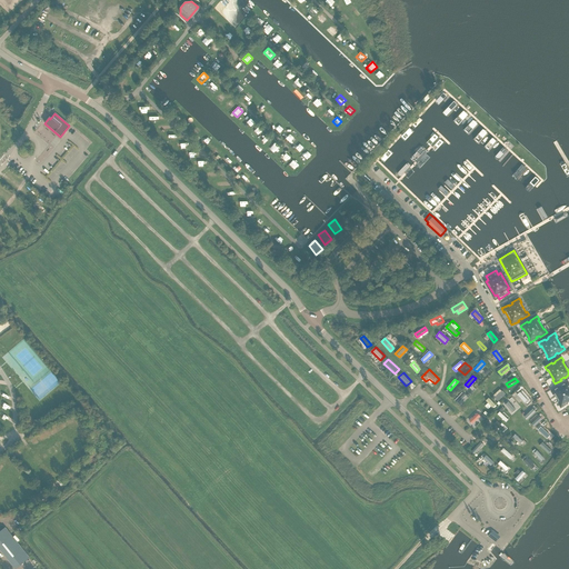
[(568,386),(568,385),(568,382),(568,381),(560,386),(561,387),(558,388),(558,387),(550,391),(552,395),(555,395),(560,403),(559,405),(560,408),(568,403),(567,402),(568,401),(568,386)]
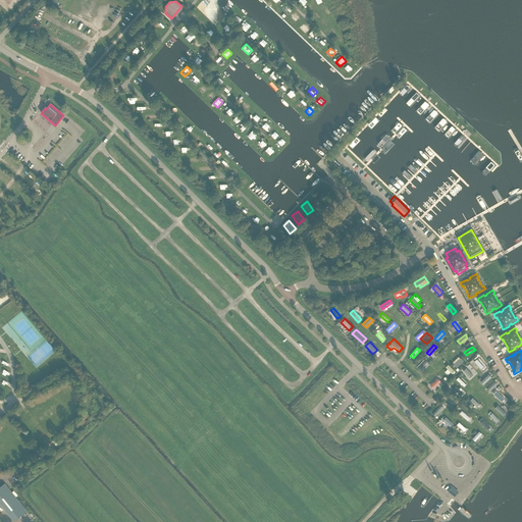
[(482,370),(487,366),(480,357),(474,361),(482,370)]
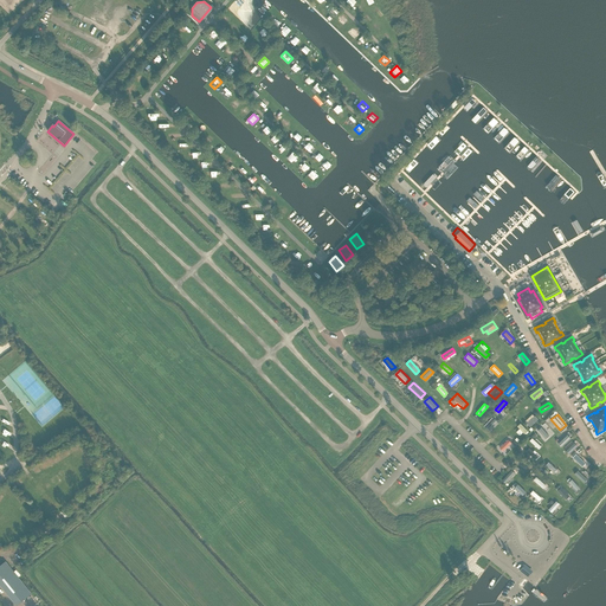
[(536,417),(527,424),(530,427),(539,419),(536,417)]
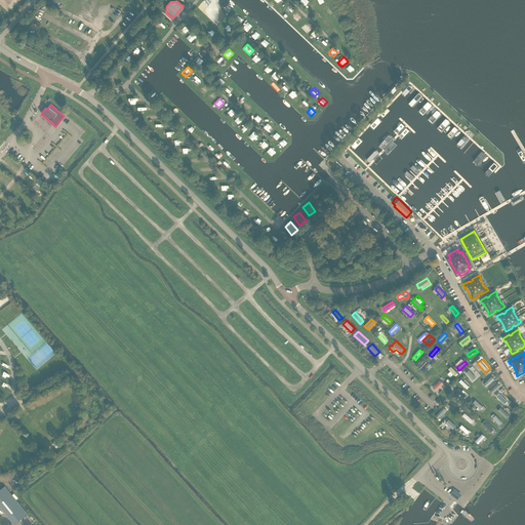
[(428,362),(419,369),(422,372),(431,364),(428,362)]
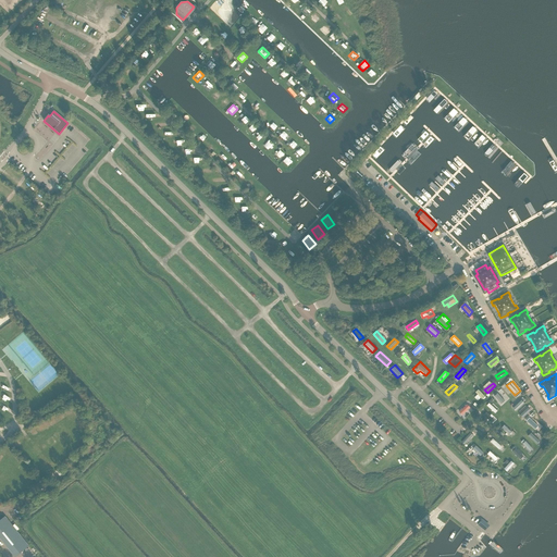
[(475,392),(478,394),(475,397),(478,400),(482,397),(483,399),(486,396),(480,388),(475,392)]
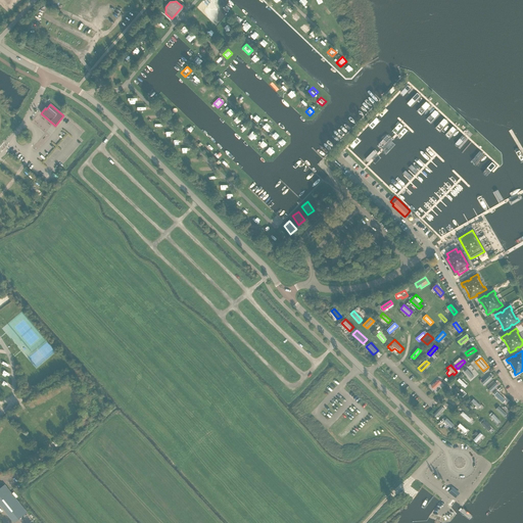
[(464,373),(468,377),(475,370),(472,366),(464,373)]
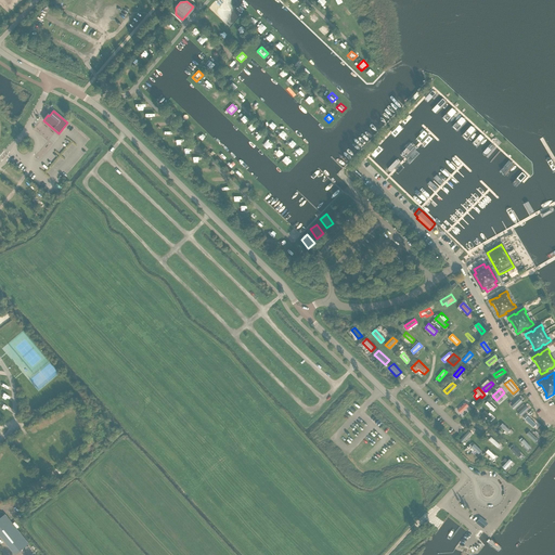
[(519,399),(512,405),(515,409),(523,402),(519,399)]
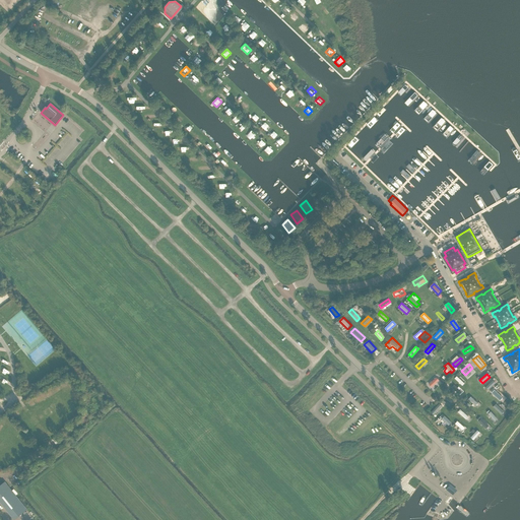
[(459,378),(457,376),(455,379),(462,386),(465,383),(464,382),(465,381),(460,377),(459,378)]
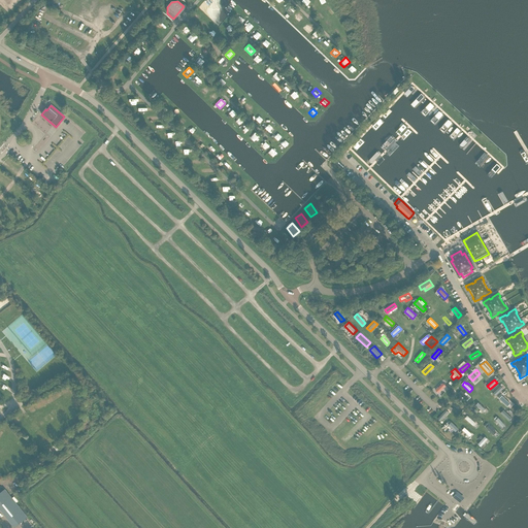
[(442,383),(435,390),(438,393),(446,386),(442,383)]
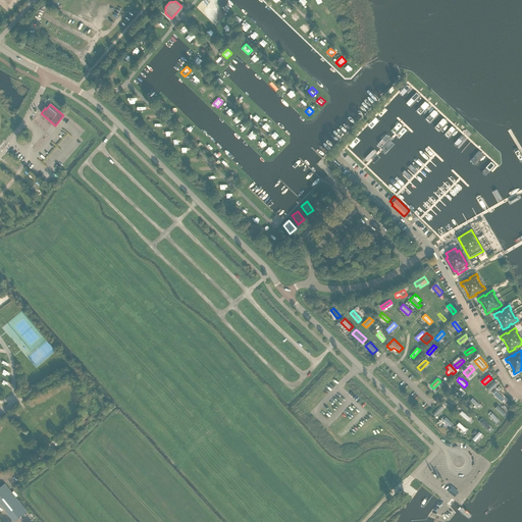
[(492,383),(486,390),(489,394),(496,386),(492,383)]
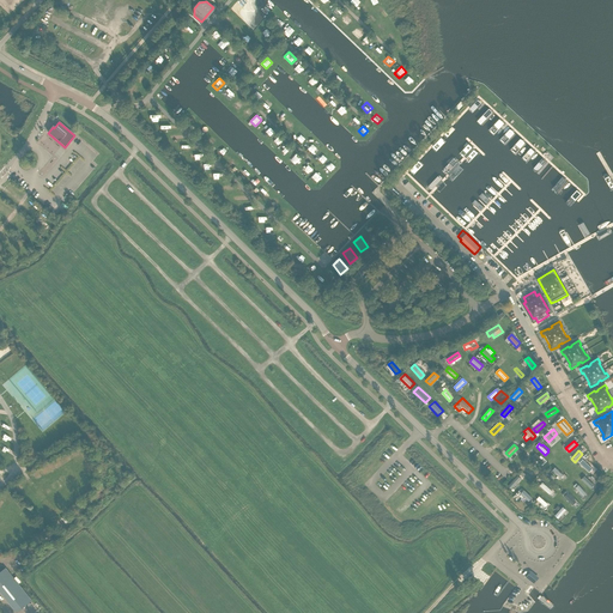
[(539,457),(535,454),(532,457),(541,466),(545,462),(541,459),(542,457),(541,455),(539,457)]
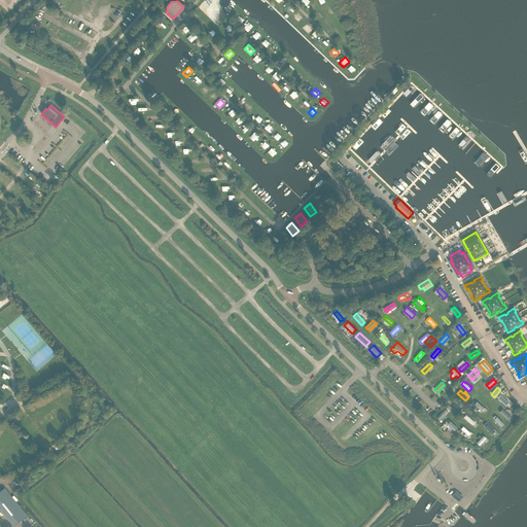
[(508,401),(501,395),(498,398),(505,405),(508,401)]
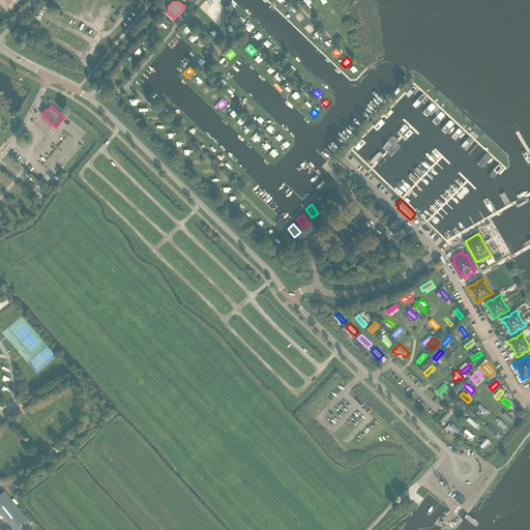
[(487,411),(479,405),(477,407),(484,413),(487,411)]
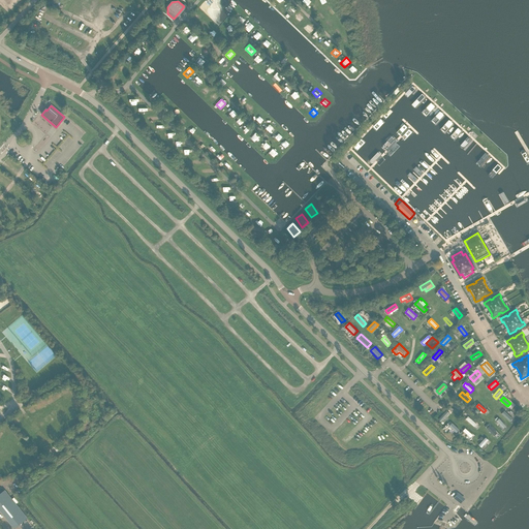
[(446,411),(439,418),(442,422),(449,413),(446,411)]
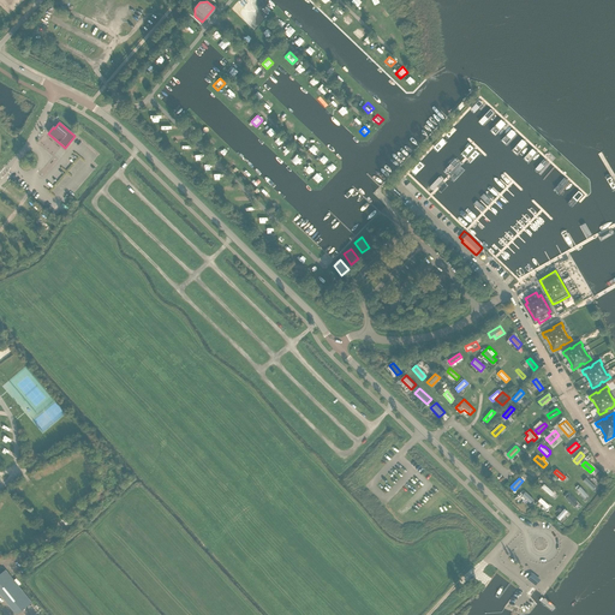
[(595,487),(586,478),(584,482),(592,490),(595,487)]
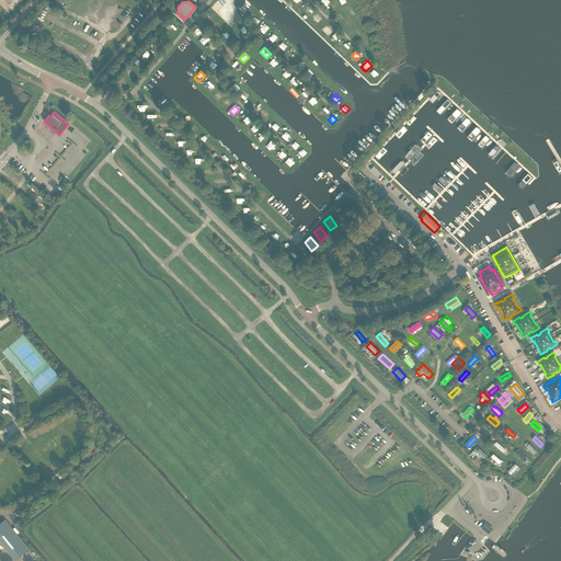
[(505,449),(496,442),(494,445),(503,453),(505,449)]
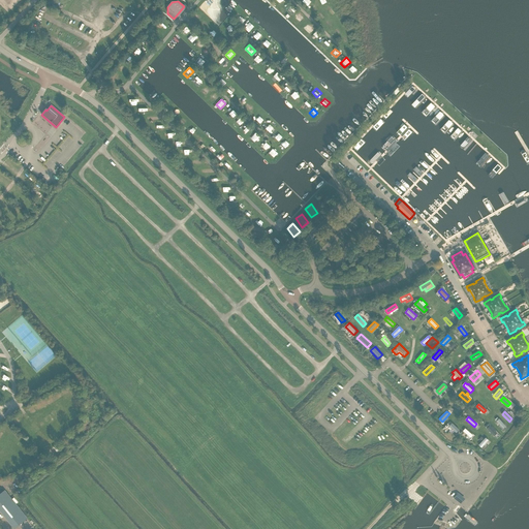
[(506,426),(499,418),(496,421),(503,428),(506,426)]
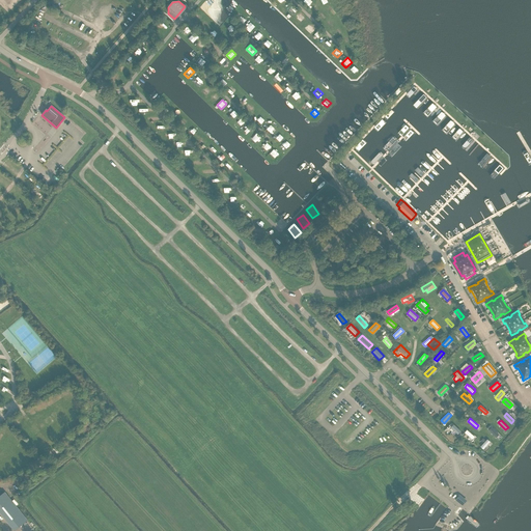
[(460,431),(453,425),(450,427),(457,435),(460,431)]
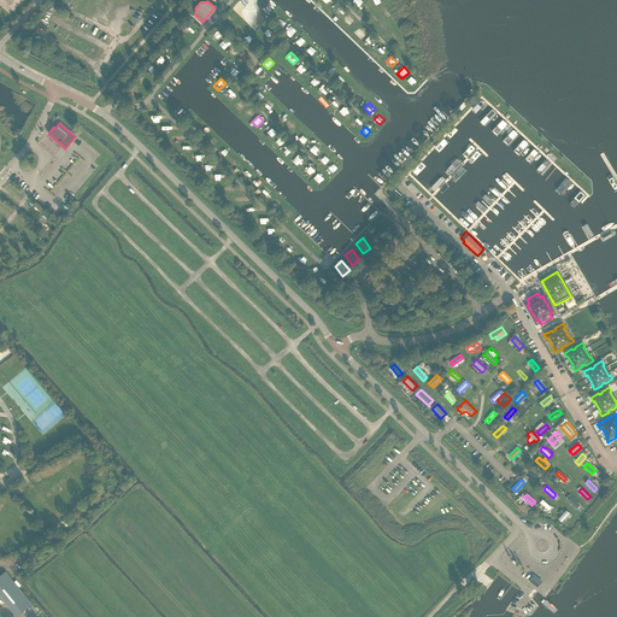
[(580,506),(571,497),(568,500),(576,509),(580,506)]
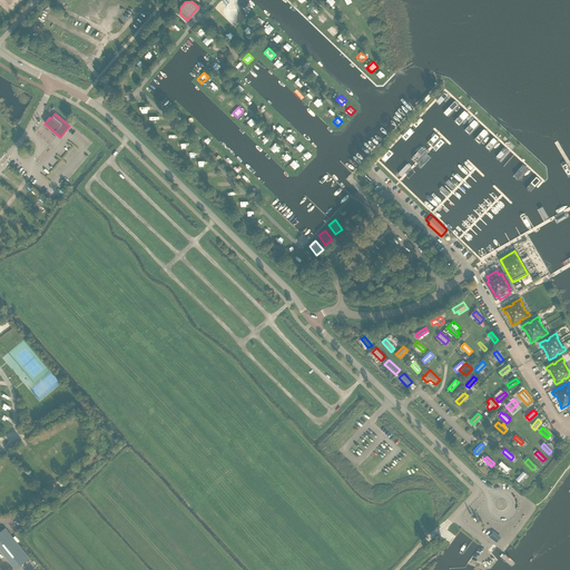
[(510,469),(501,461),(499,463),(508,472),(510,469)]
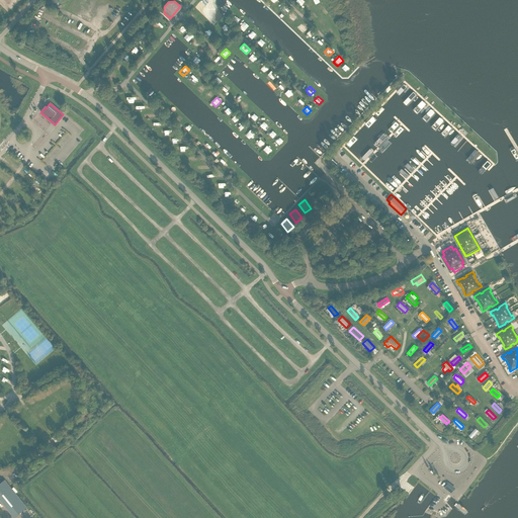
[(476,428),(469,435),(471,438),(479,430),(476,428)]
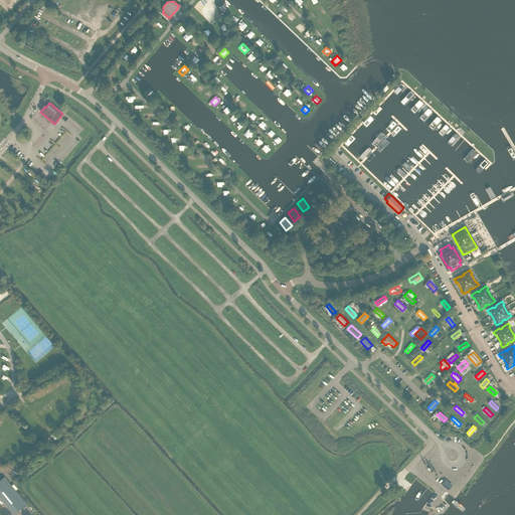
[(20,497),(4,478),(0,480),(0,498),(7,507),(20,497)]
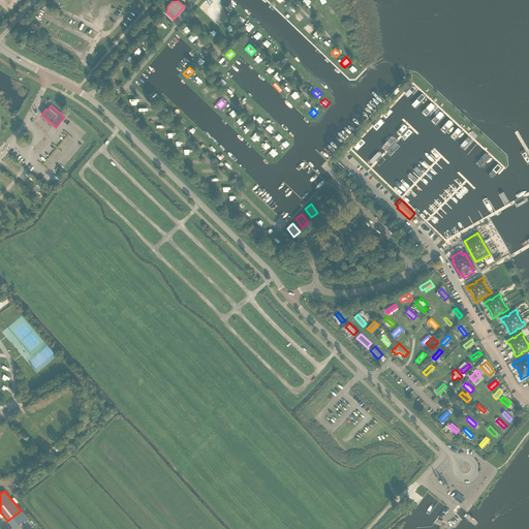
[(455,498),(461,503),(465,499),(458,494),(455,498)]
